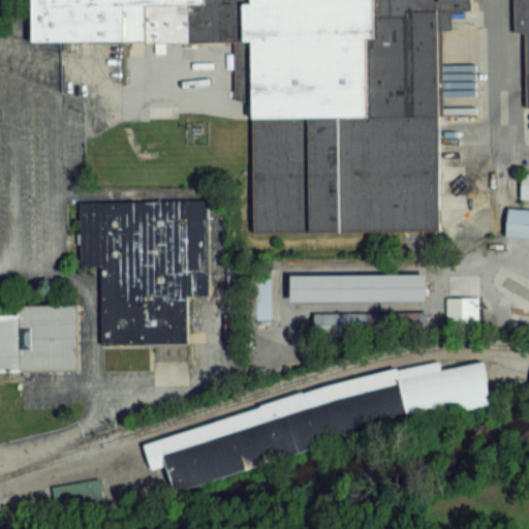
[(234,39),(33,42),(32,0),(468,0),(469,8),(448,8),(449,27),(439,27),(440,114),(436,114),(437,228),(253,230),(251,98),(235,98),(234,39)]
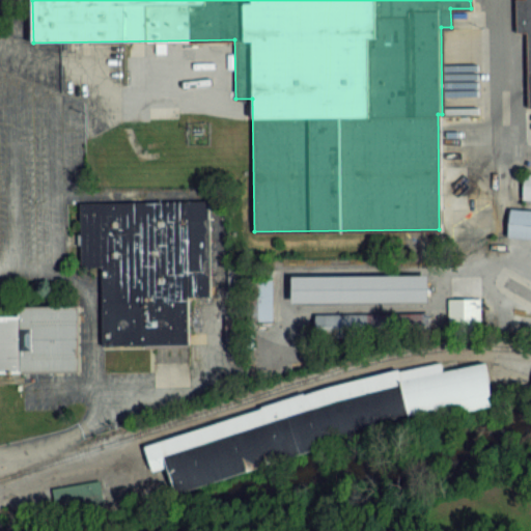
[(530,106),(527,107),(525,31),(515,31),(514,0),(530,0),(530,106)]
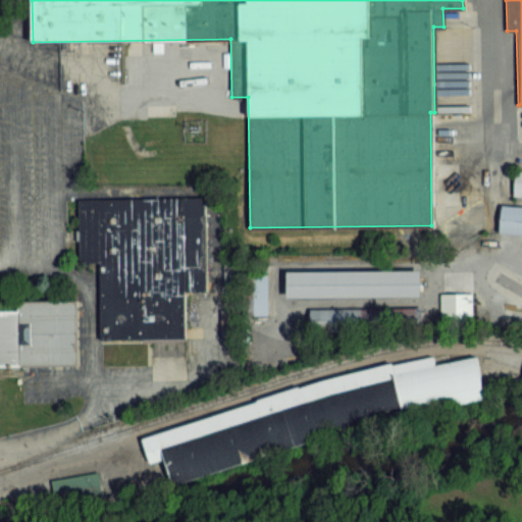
[(521,194),(512,194),(514,169),(521,169),(521,194)]
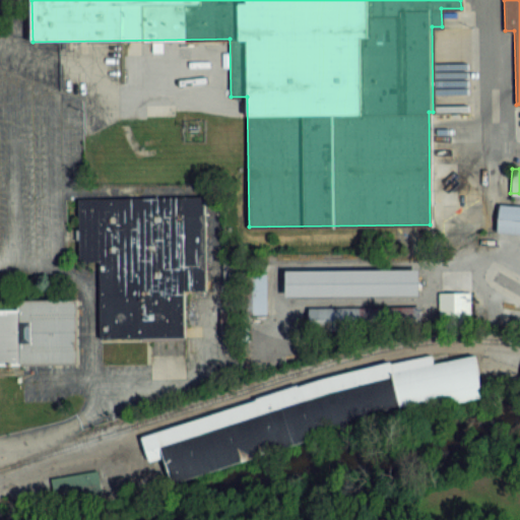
[(99,337),(98,259),(78,259),(77,197),(201,195),(203,287),(181,288),(182,335),(99,337)]
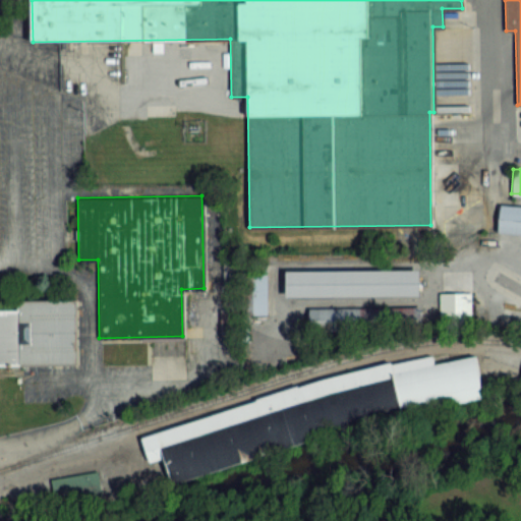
[(520,232),(497,230),(499,203),(520,205),(520,232)]
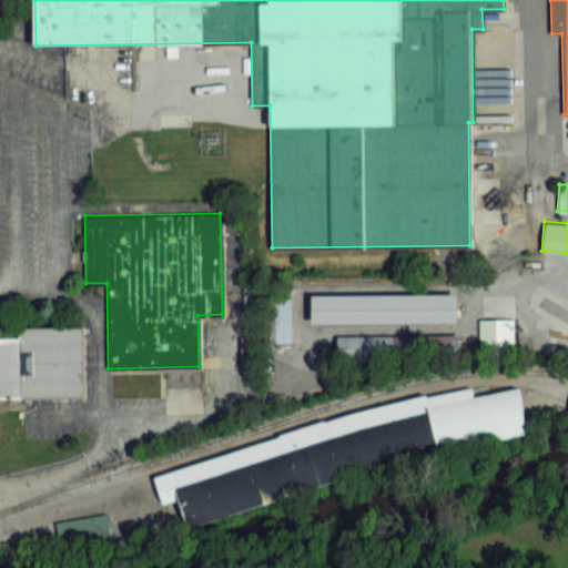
[(290,342),(263,342),(263,287),(288,287),(290,342)]
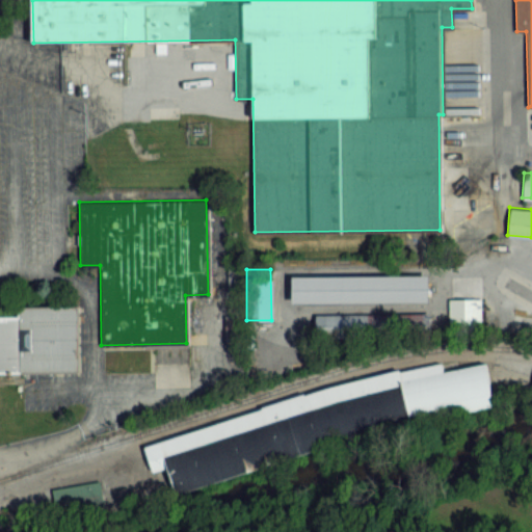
[(290,274),(426,273),(426,299),(290,301),(290,274)]
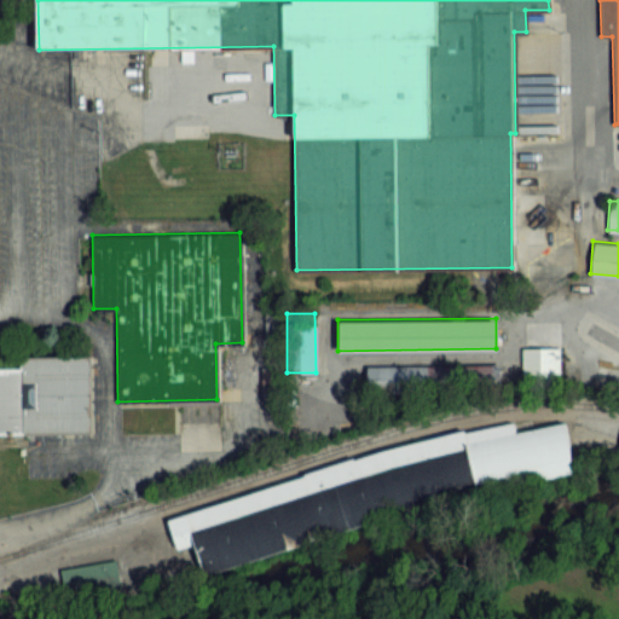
[(521,385),(521,346),(557,346),(557,385),(521,385)]
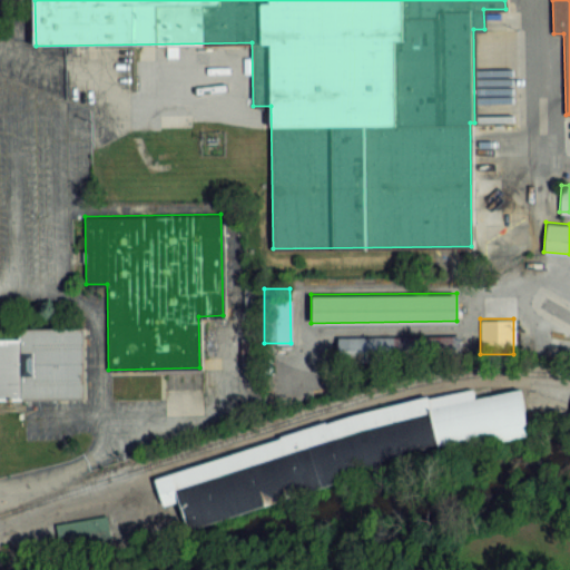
[(84,395),(0,396),(0,337),(18,337),(18,327),(82,325),(84,395)]
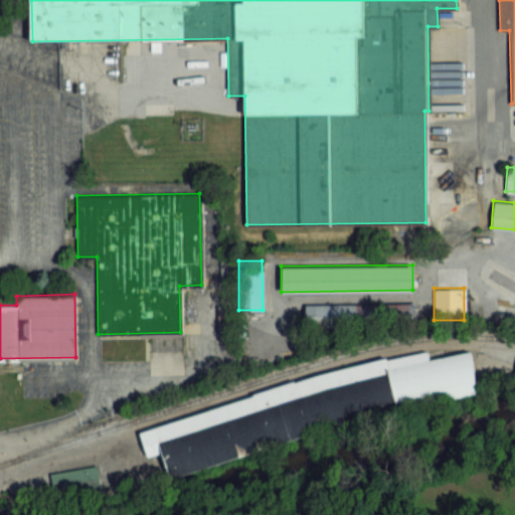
[(304,326),(304,303),(413,302),(413,324),(304,326)]
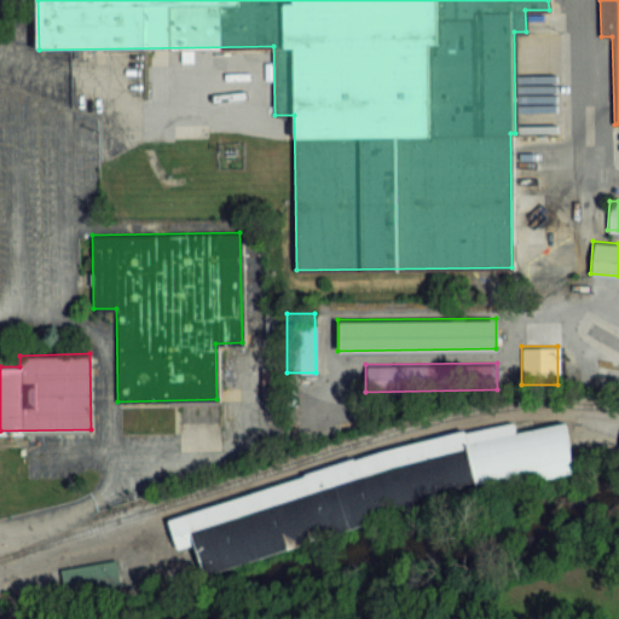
[(203,573),(194,541),(175,547),(166,519),(377,450),(462,428),(463,431),(512,421),(514,431),(562,420),(573,470),(400,510),(203,573)]
